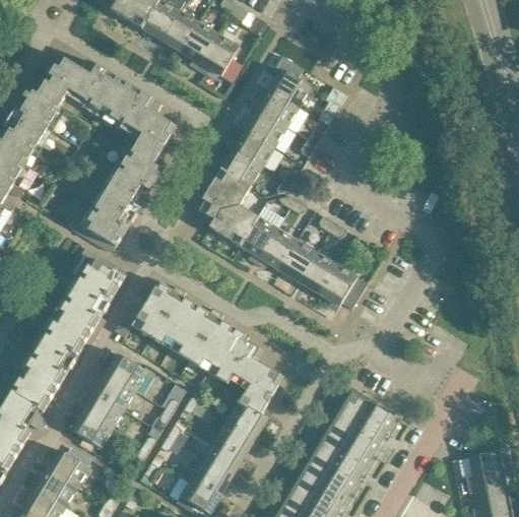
[(143,27),(159,0),(115,0),(117,1),(113,9),(125,16),(143,27)]
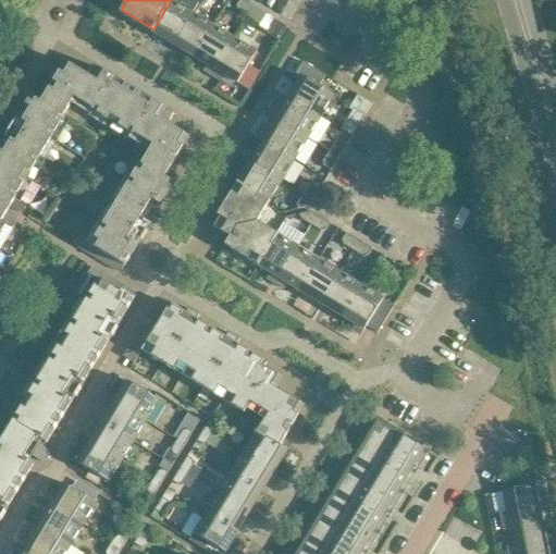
[(175,42),(194,11),(175,0),(171,0),(153,29),(175,42)]
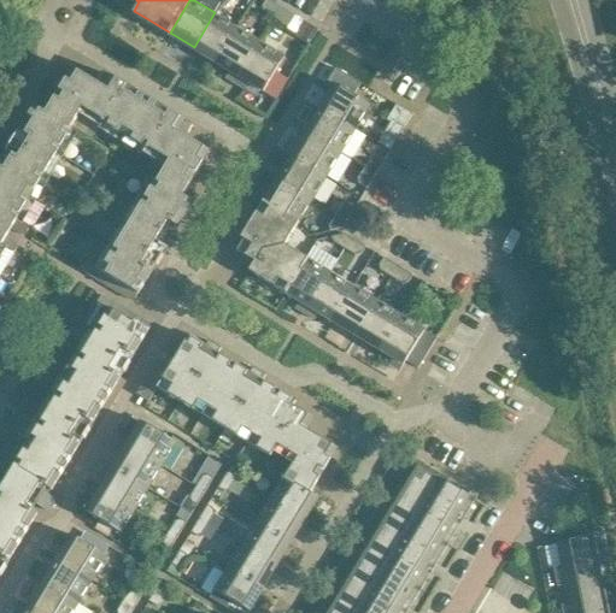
[(276,16),(282,5),(275,0),(264,0),(263,4),(264,9),(276,16)]
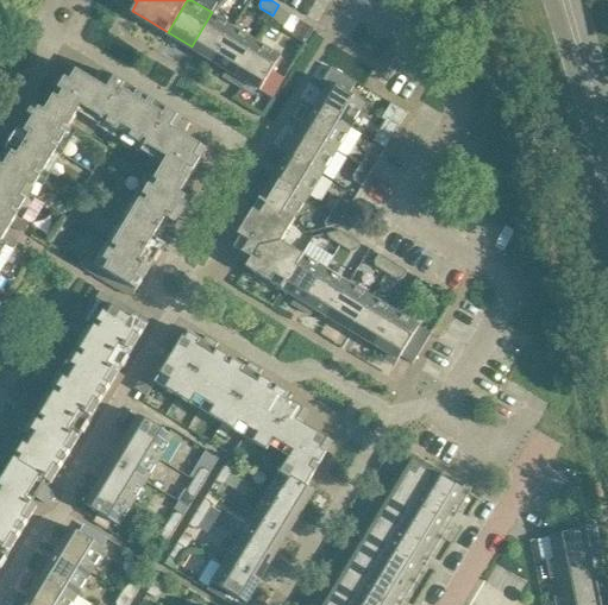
[(288,20),(293,13),(279,5),(273,16),(283,21),(288,20)]
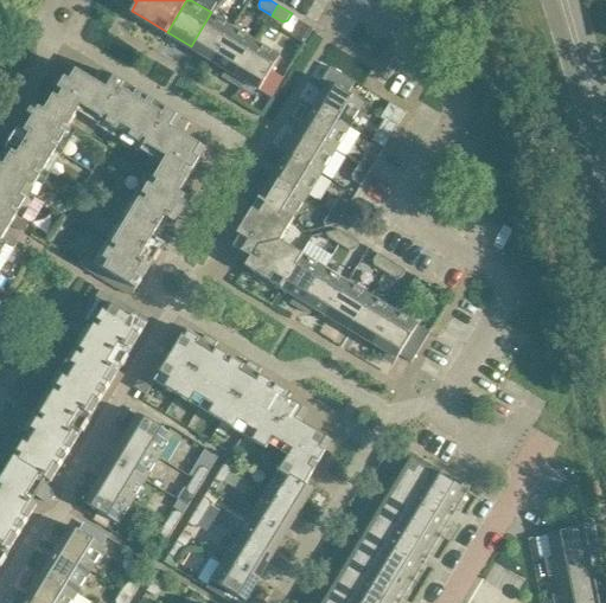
[(215,61),(235,25),(211,12),(191,46),(215,61)]
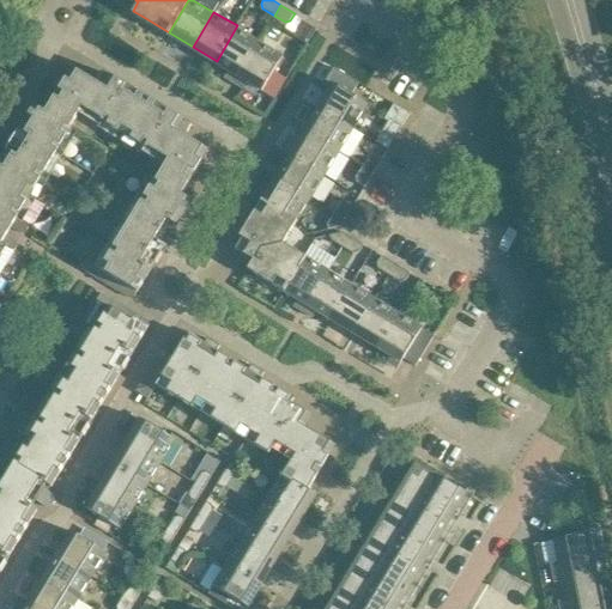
[(236,81),(261,40),(237,25),(217,61),(229,68),(225,74),(236,81)]
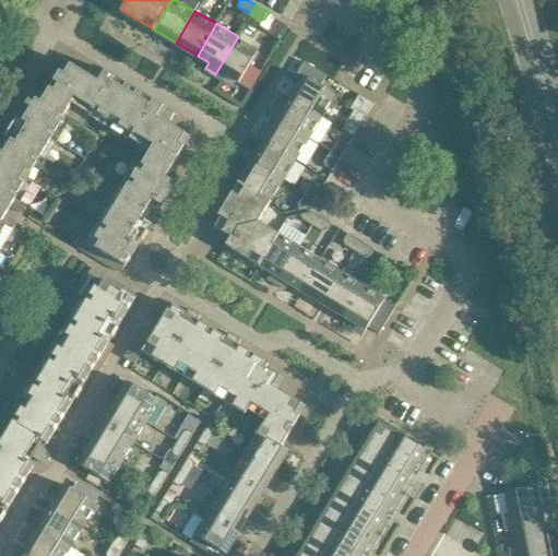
[(258,75),(247,69),(259,49),(238,36),(215,74),(223,79),(226,73),(250,87),(258,75)]
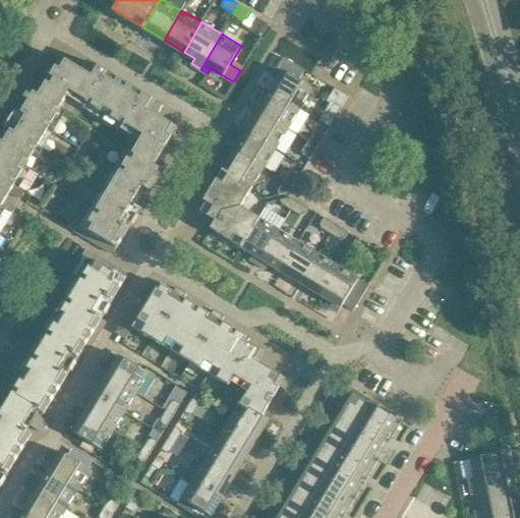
[(299,78),(305,68),(285,55),(273,73),(278,77),(271,90),(300,107),(312,87),(299,78)]
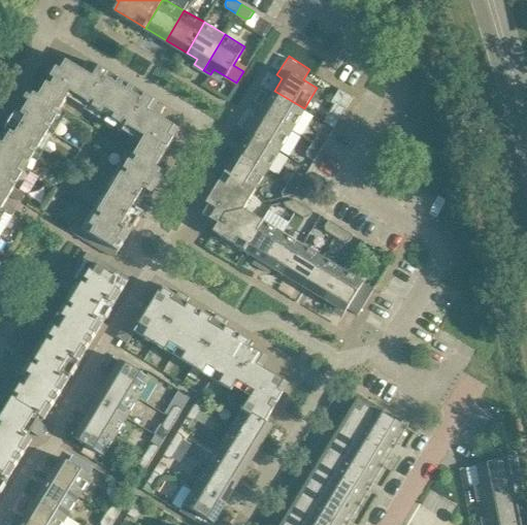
[(145,136),(167,149),(180,128),(160,116),(166,106),(89,60),(84,69),(63,57),(50,77),(71,91),(89,101),(88,102),(104,112),(128,127),(129,126),(145,136)]
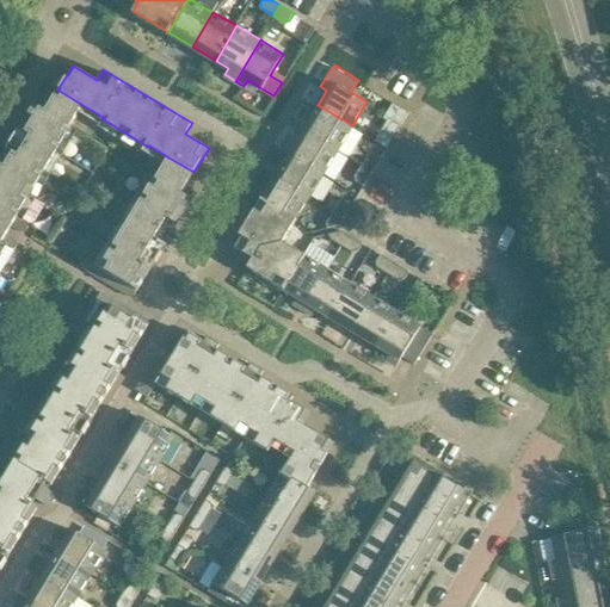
[(0,161),(0,245),(4,240),(16,247),(18,242),(17,237),(8,231),(13,224),(22,229),(26,228),(30,223),(18,216),(73,125),(71,125),(82,105),(57,90),(45,110),(35,104),(18,132),(16,131),(10,142),(12,142),(0,161)]
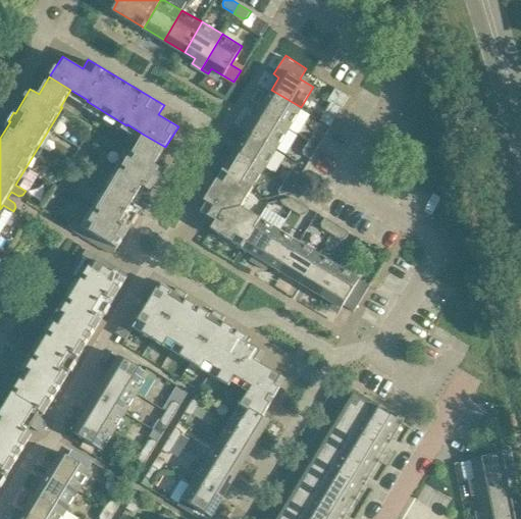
[(289,127),(301,107),(271,90),(259,109),(289,127)]
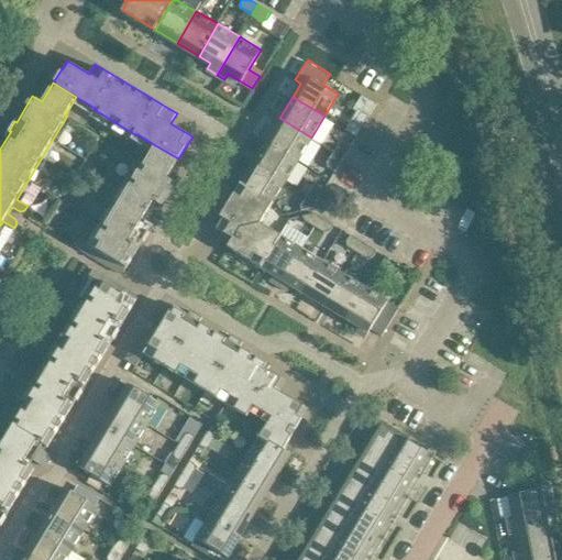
[(362,127),(370,113),(360,107),(354,117),(355,122),(362,127)]
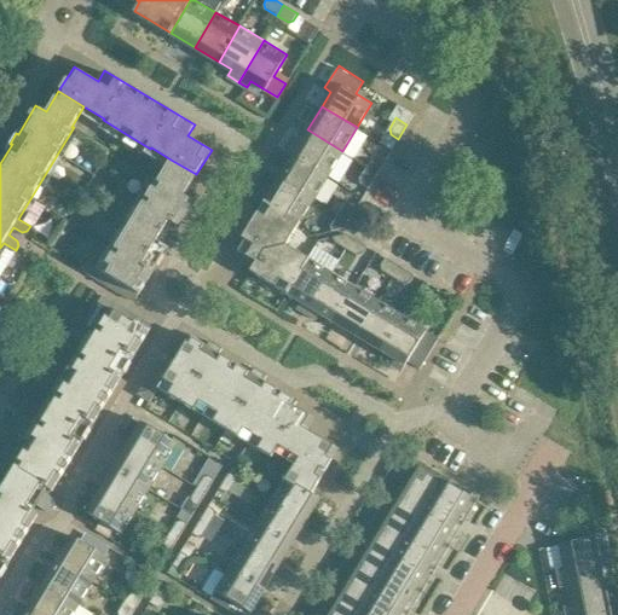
[(328,175),(342,151),(307,129),(293,154),(328,175)]
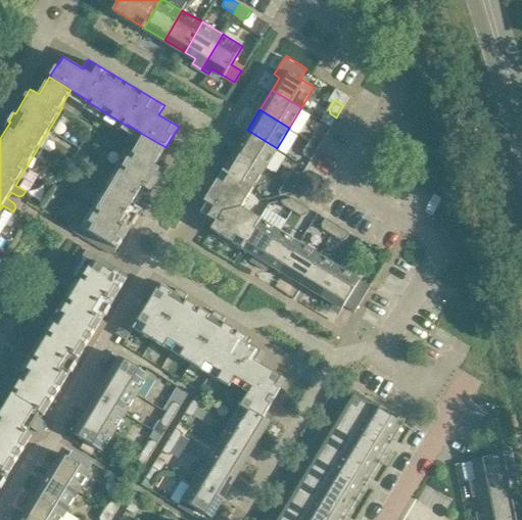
[(319,145),(327,133),(320,129),(316,130),(310,140),(319,145)]
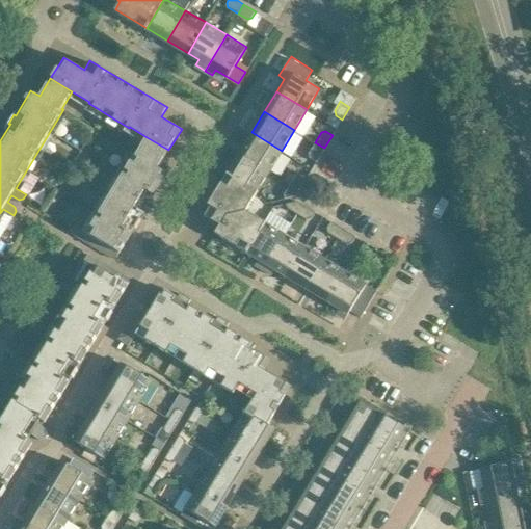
[(270,169),(282,151),(251,132),(240,152),(270,169)]
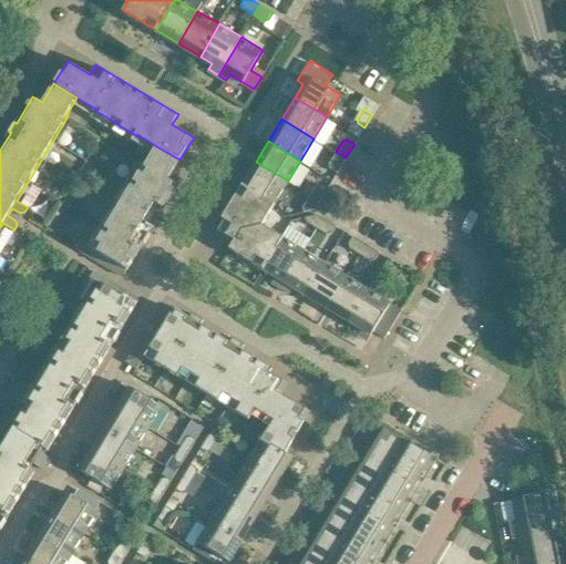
[(168,178),(179,160),(156,146),(145,164),(144,164),(94,247),(82,239),(80,244),(81,249),(120,273),(125,272),(144,242),(145,242),(155,226),(144,219),(155,202),(165,207),(178,184),(168,178)]
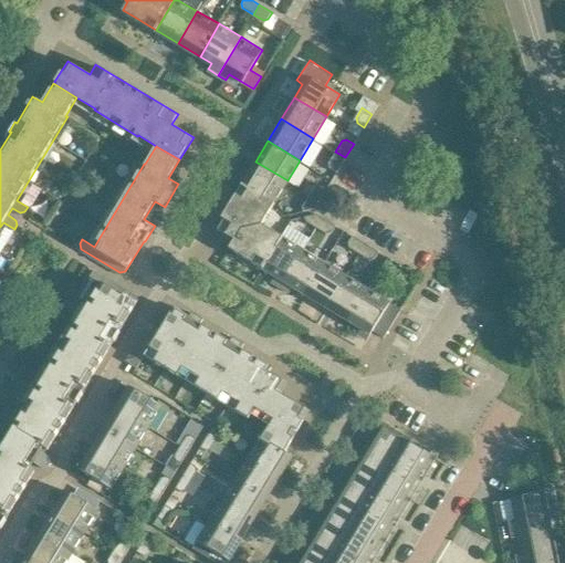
[(337,170),(345,157),(335,152),(328,162),(331,166),(337,170)]
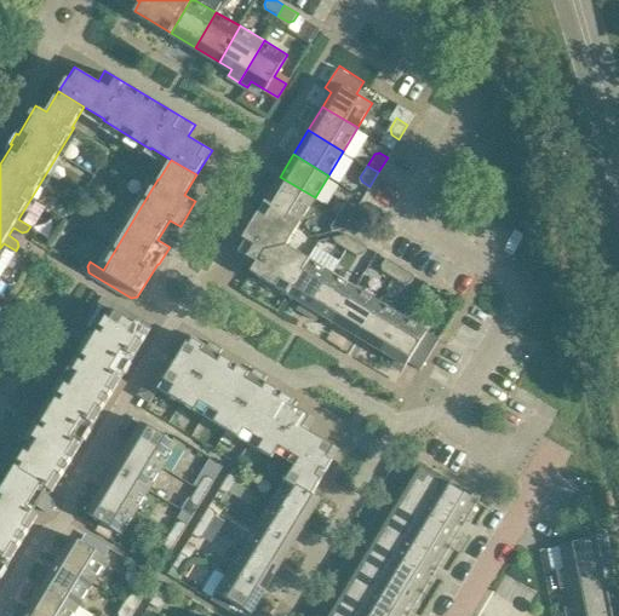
[(301,223),(315,197),(280,177),(265,201),(301,223)]
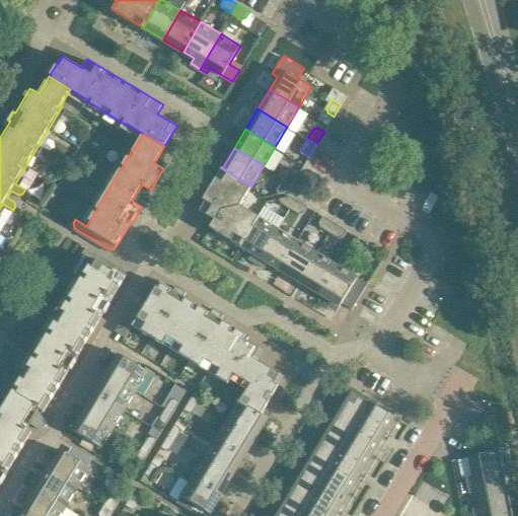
[(289,168),(289,169),(282,165),(277,173),(284,177),(293,183),(300,171),(293,167),(289,168)]
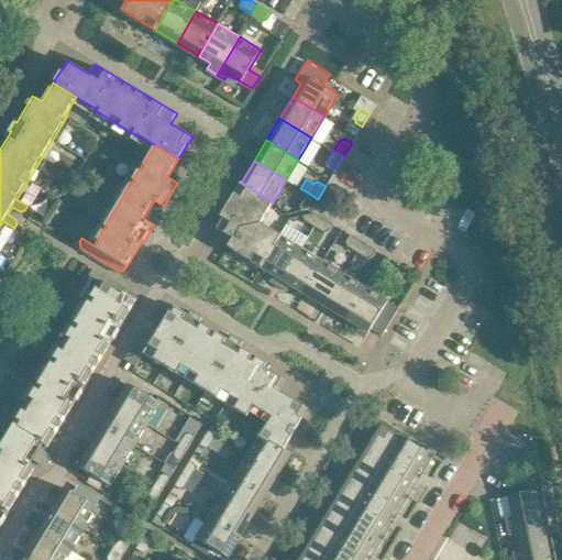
[(261,221),(273,202),(241,183),(221,215),(223,217),(218,227),(233,237),(229,245),(261,265),(279,233),(261,221)]
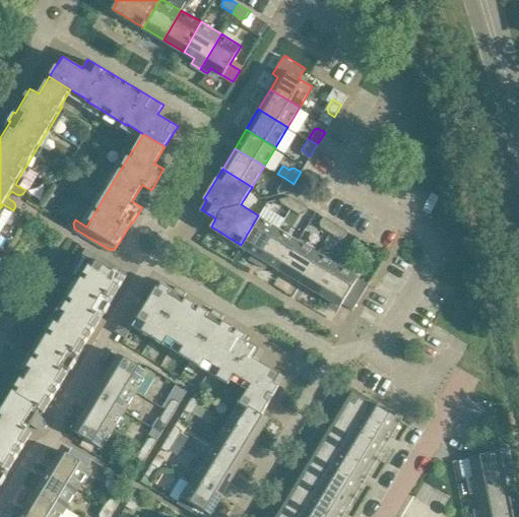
[(290,190),(294,184),(284,178),(278,188),(279,193),(290,190)]
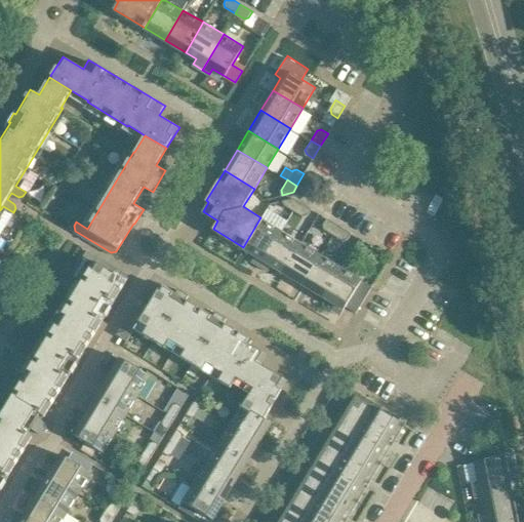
[(293,209),(299,200),(294,197),(283,199),(284,203),(293,209)]
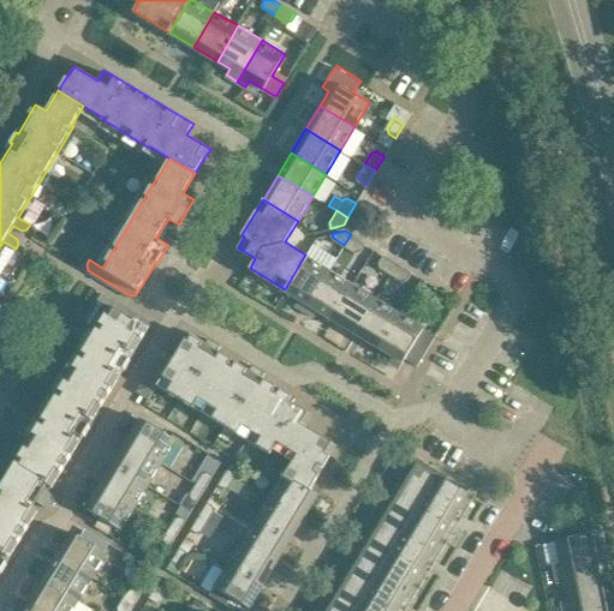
[(361,251),(365,243),(351,234),(344,245),(356,252),(361,251)]
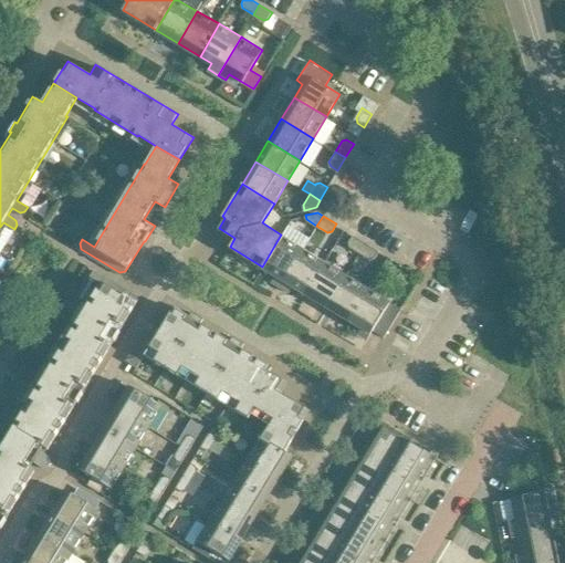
[(303,248),(303,247),(310,236),(288,223),(281,235),(262,267),(275,274),(272,280),(281,285),(303,248)]
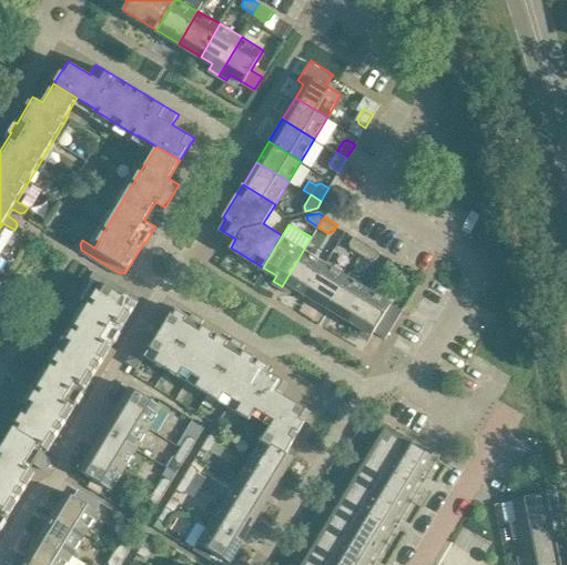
[(361,253),(367,242),(354,234),(350,242),(351,246),(361,253)]
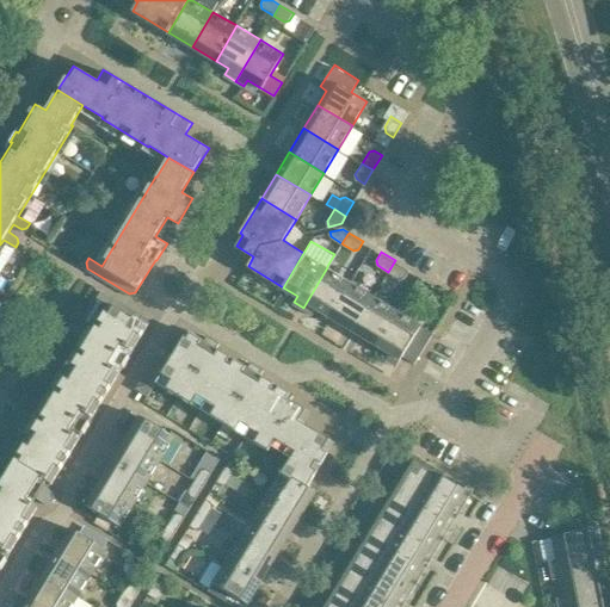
[(405,277),(410,270),(395,260),(388,272),(400,278),(405,277)]
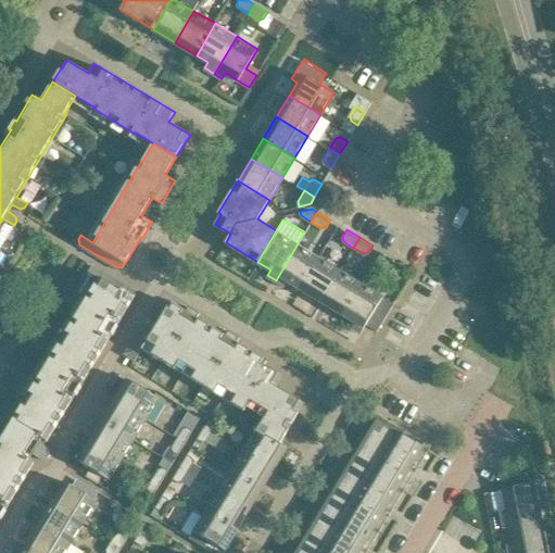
[(301,288),(319,256),(298,243),(276,280),(285,286),(288,280),(301,288)]
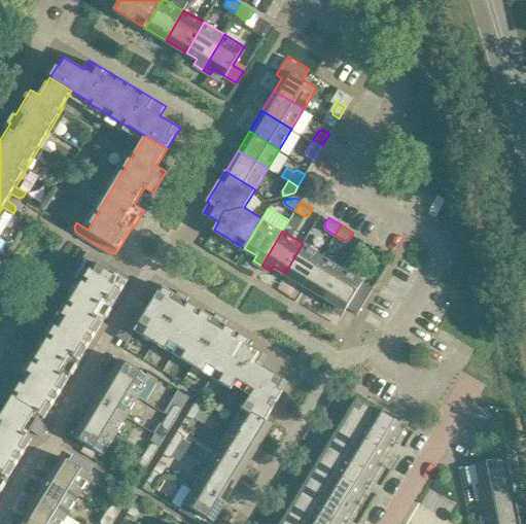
[(305,284),(322,254),(303,243),(285,273),(305,284)]
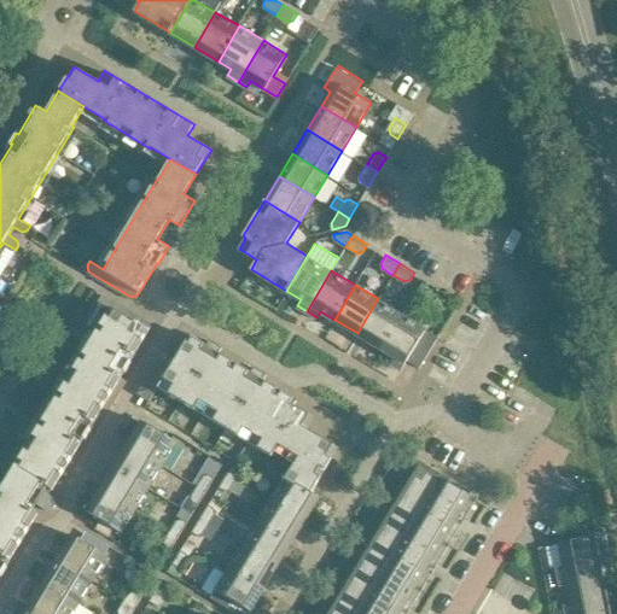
[(40,481),(48,486),(52,489),(83,436),(86,437),(92,427),(89,426),(124,369),(126,370),(132,360),(131,360),(151,326),(150,321),(106,294),(102,296),(98,300),(111,308),(15,466),(3,458),(0,461),(0,463),(1,467),(10,473),(33,486),(38,485),(40,481)]
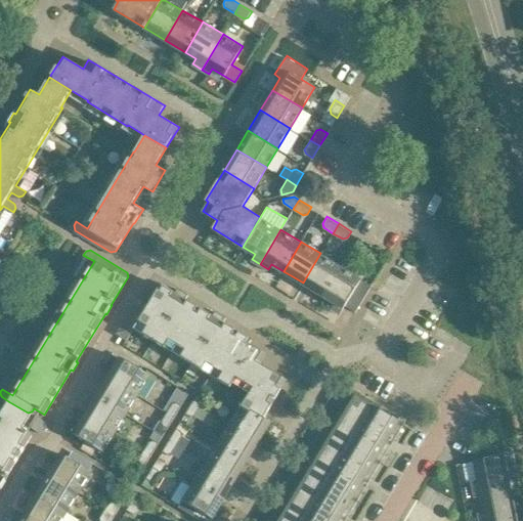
[(341,265),(320,253),(303,283),(323,296),(341,265)]
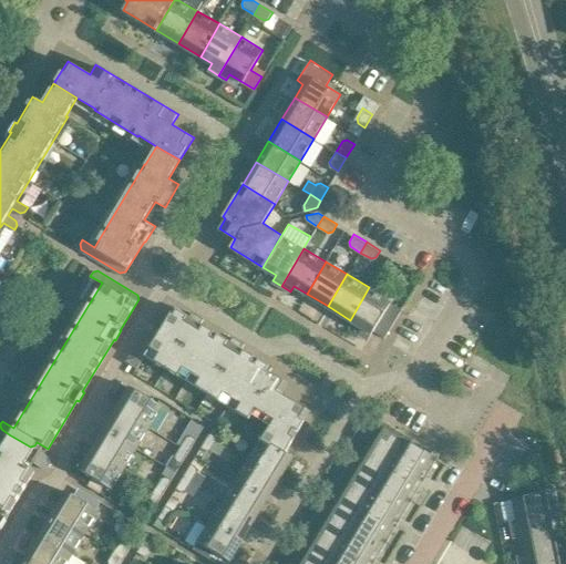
[(402,308),(378,293),(381,288),(372,283),(369,287),(350,320),(362,327),(359,334),(368,339),(374,329),(386,336),(402,308)]
